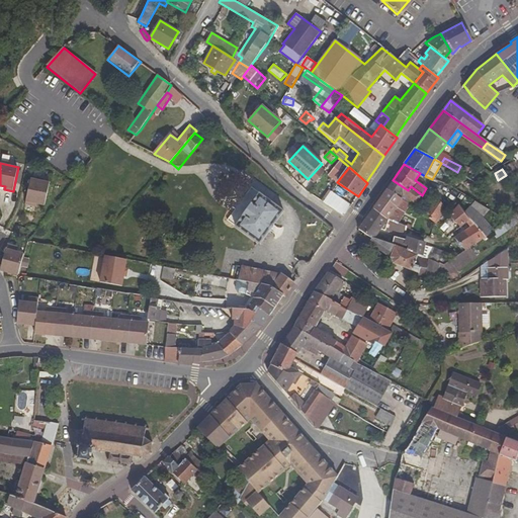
[(47,203),(51,181),(31,178),(26,203),(34,204),(35,201),(47,203)]
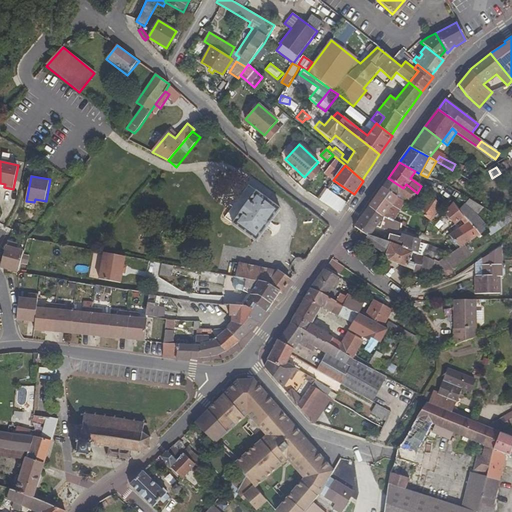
[(388,178),(382,187),(397,196),(399,194),(410,202),(417,193),(406,184),(403,188),(388,178)]
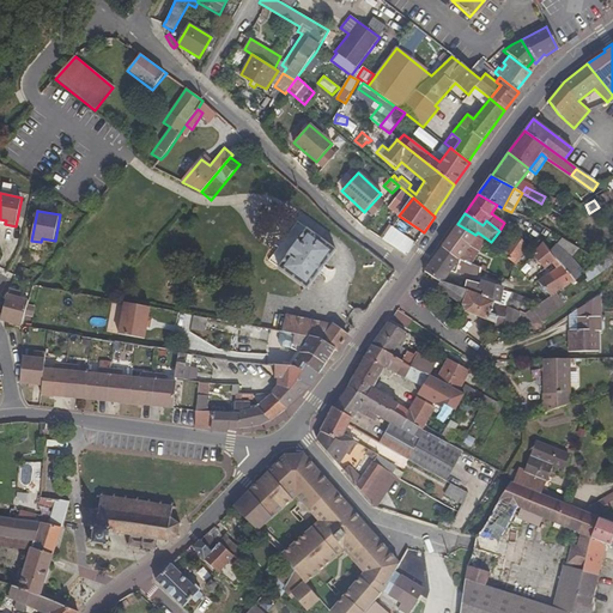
[(468,246),(475,235),(457,224),(451,234),(468,246)]
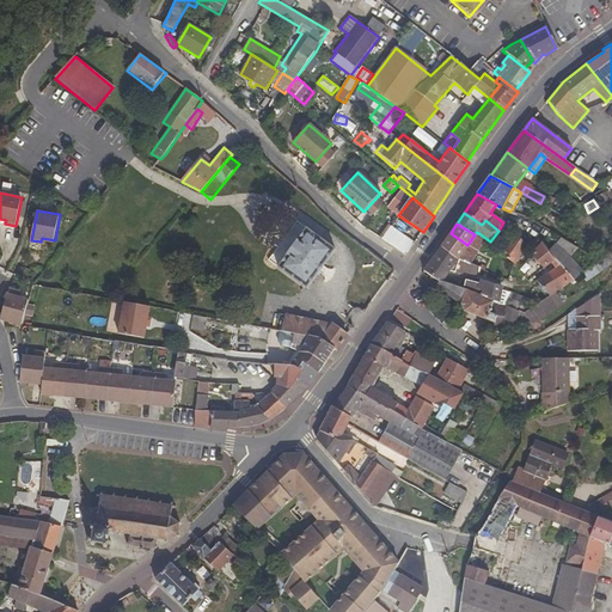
[(306,287),(335,249),(307,230),(279,267),(306,287)]
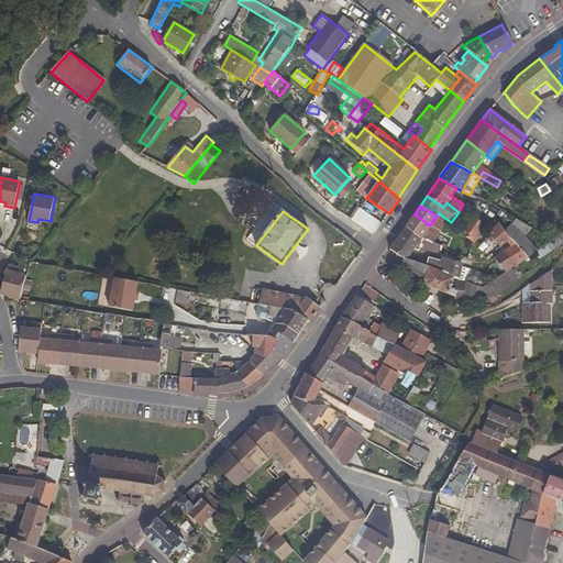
[(374,235),(381,225),(366,214),(359,224),(371,233),(374,235)]
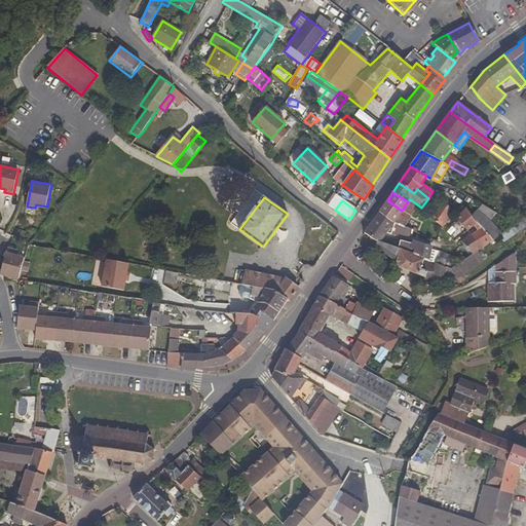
[(398,216),(402,211),(387,200),(379,211),(393,221),(398,216)]
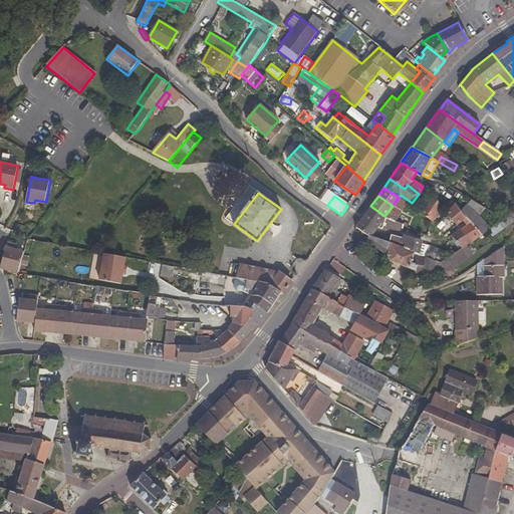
[(444,206),(433,196),(426,207),(423,213),(426,215),(425,217),(431,221),(433,222),(444,206)]
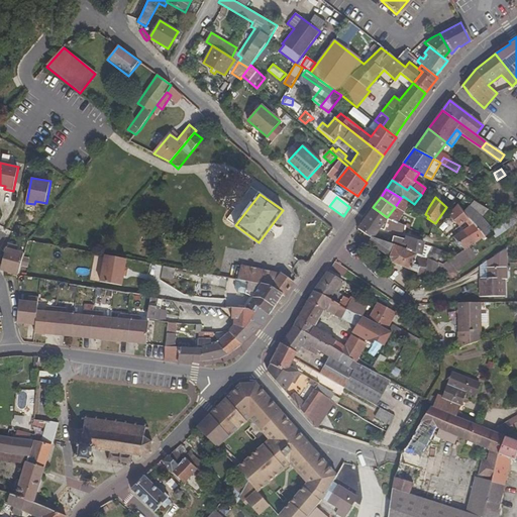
[(488,210),(474,202),(462,212),(468,219),(485,236),(494,230),(482,216),(488,210)]
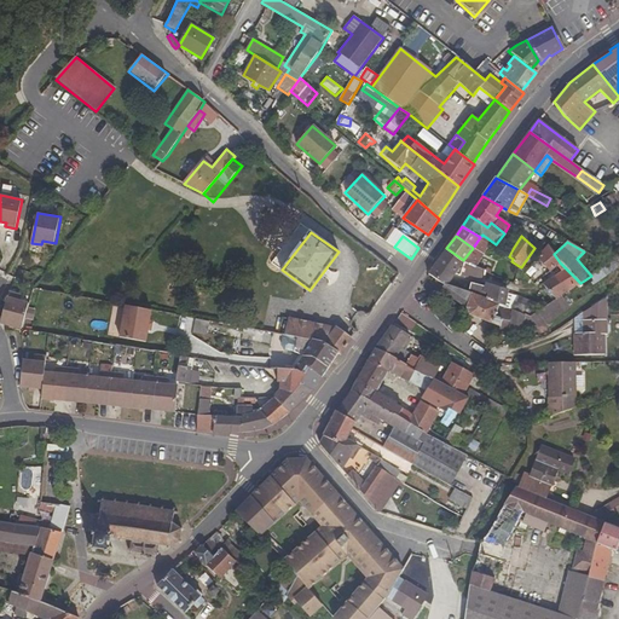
[(544,276),(557,265),(560,262),(554,254),(548,246),(539,255),(538,256),(544,264),(539,268),(544,276)]
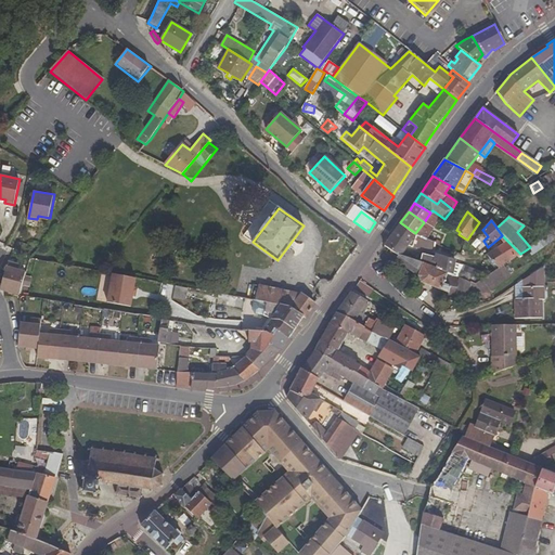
[(405,247),(415,233),(400,222),(385,246),(390,250),(399,256),(400,255),(405,247)]
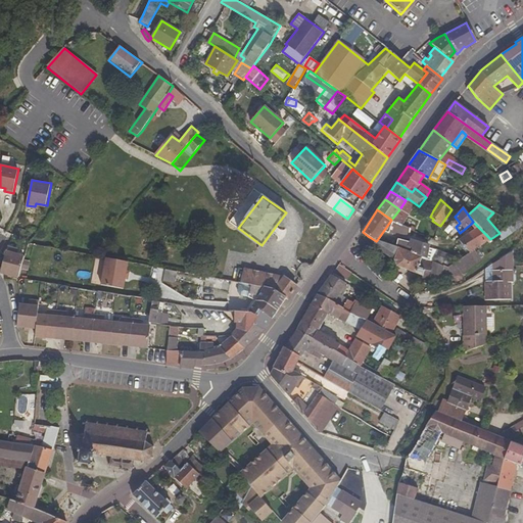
[(403,227),(411,230),(415,232),(420,222),(409,216),(403,227)]
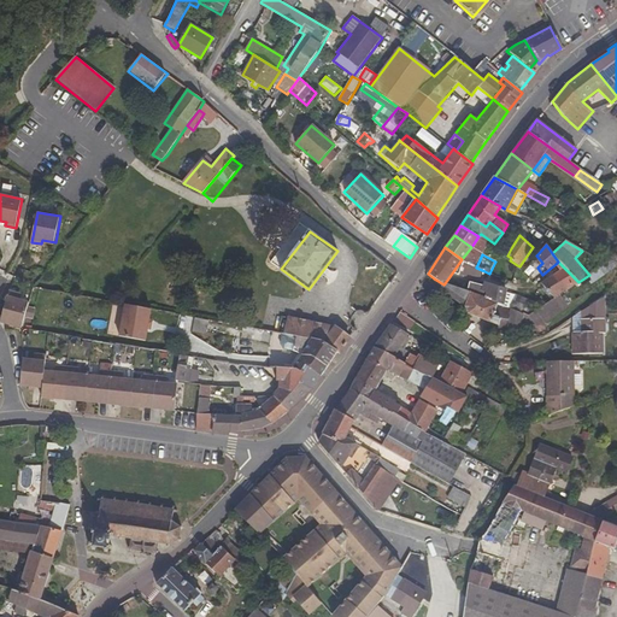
[(0,266),(9,270),(12,258),(4,256),(0,266)]
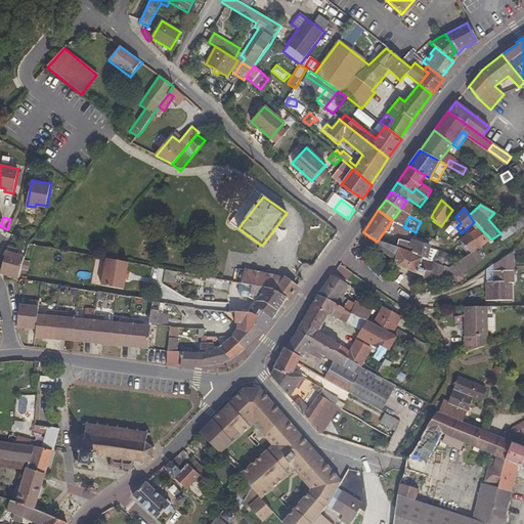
[(383,233),(408,235),(411,230),(404,227),(397,223),(392,220),(383,233)]
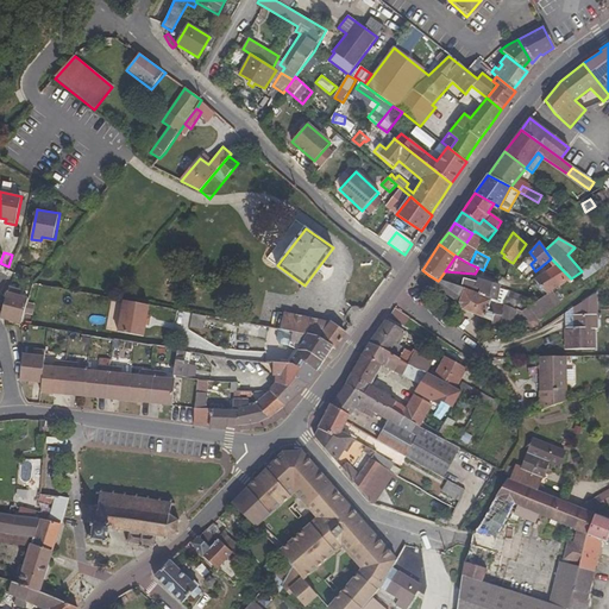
[(553,268),(545,274),(558,288),(571,278),(551,258),(548,261),(553,268)]
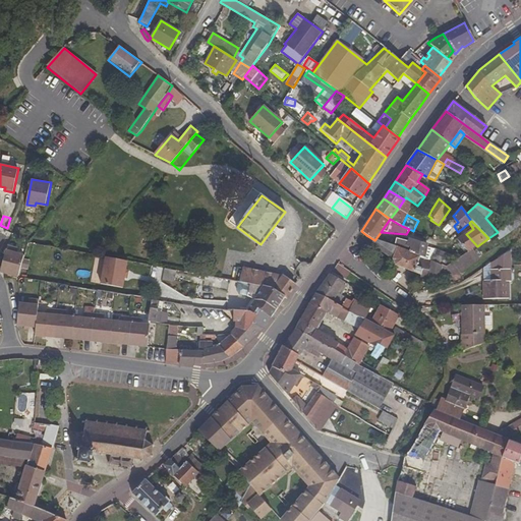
[(466,234),(458,240),(460,242),(468,252),(472,249),(477,246),(466,234)]
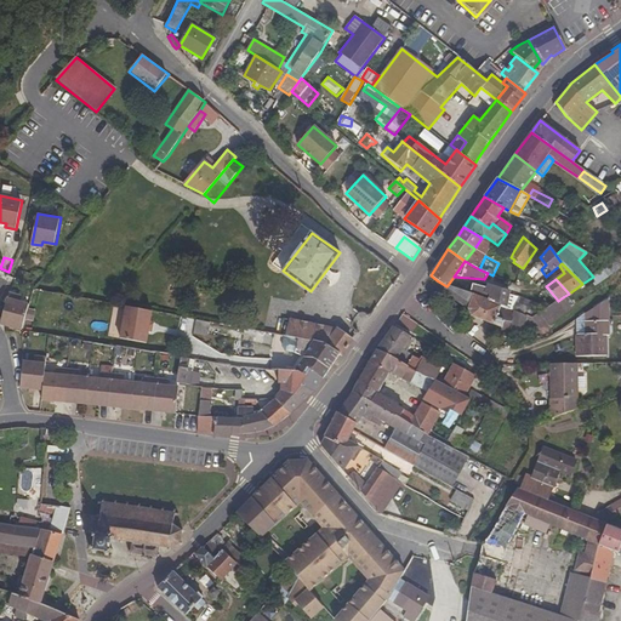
[(474,295),(469,294),(450,286),(448,285),(446,286),(437,280),(433,285),(467,308),(474,295)]
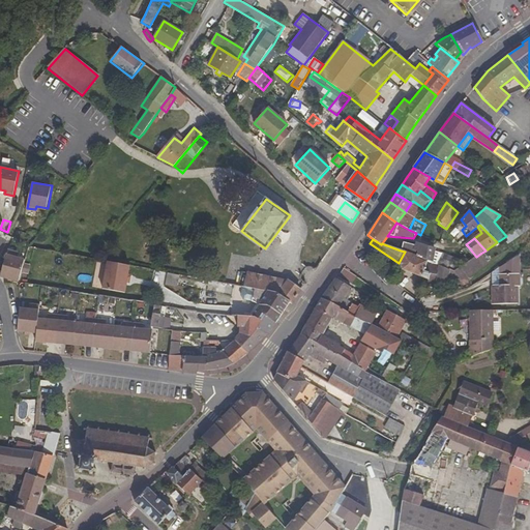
[(429,261),(433,262),(436,249),(415,242),(414,245),(404,242),(401,251),(405,252),(429,261)]
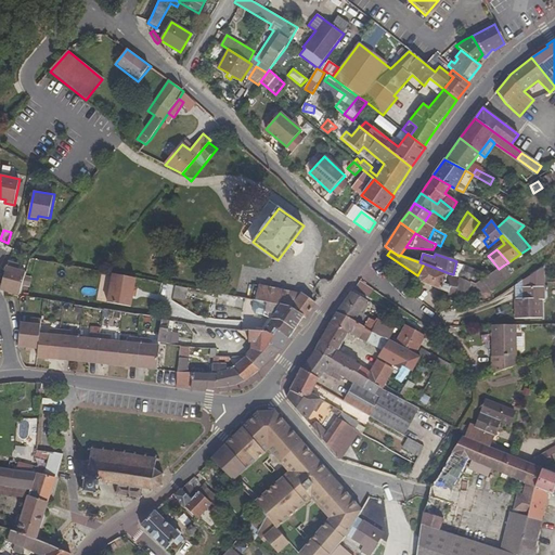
[(499,269),(490,258),(488,260),(497,271),(499,269)]
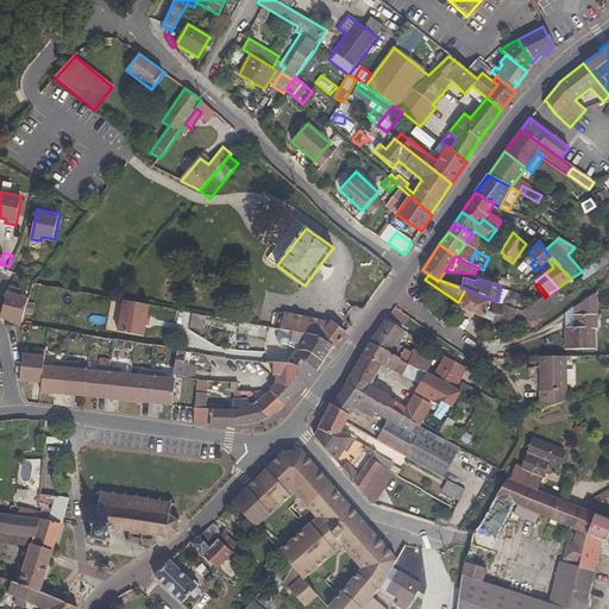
[(19,297),(20,289),(10,287),(1,318),(23,324),(29,303),(26,303),(27,299),(19,297)]
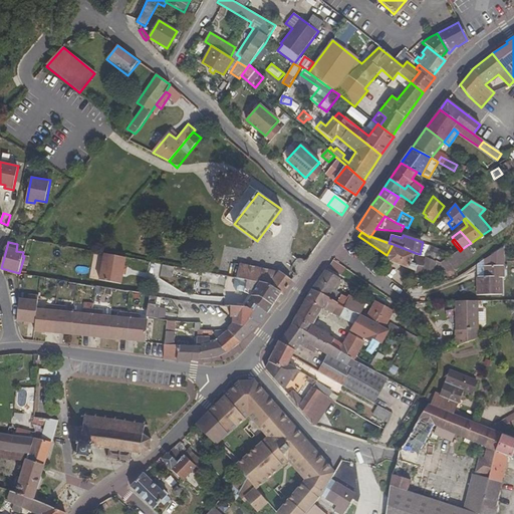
[(410,270),(418,273),(434,275),(436,270),(447,272),(454,270),(473,256),(466,246),(462,249),(460,251),(445,260),(441,262),(434,260),(423,257),(415,254),(416,253),(393,244),(387,255),(390,262),(410,270)]
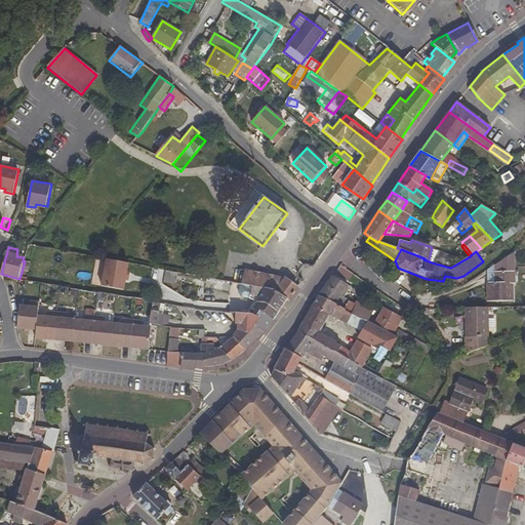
[(452,256),(435,250),(432,263),(443,266),(449,259),(452,256)]
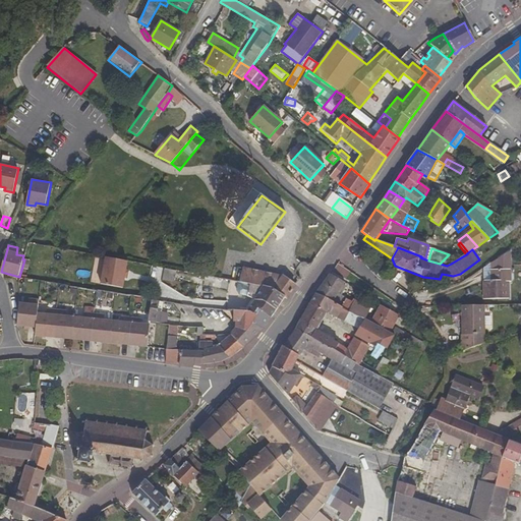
[(511,250),(495,262),(495,270),(495,281),(490,281),(483,281),(483,299),(509,299),(509,281),(511,281),(511,250)]
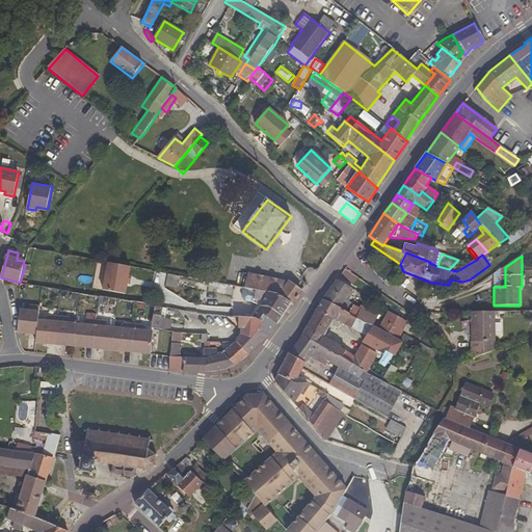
[(108,261),(105,290),(131,293),(133,264),(108,261)]
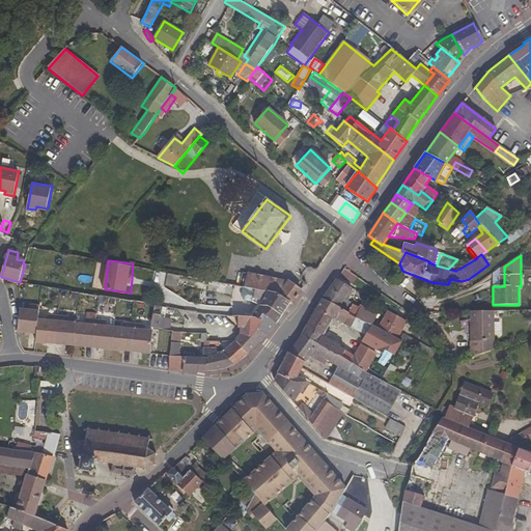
[(448,269),(455,271),(459,269),(454,262),(448,269)]
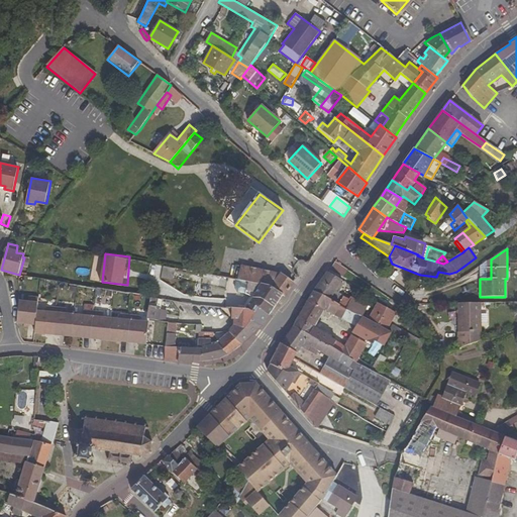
[(334,262),(330,268),(343,276),(347,270),(334,262)]
